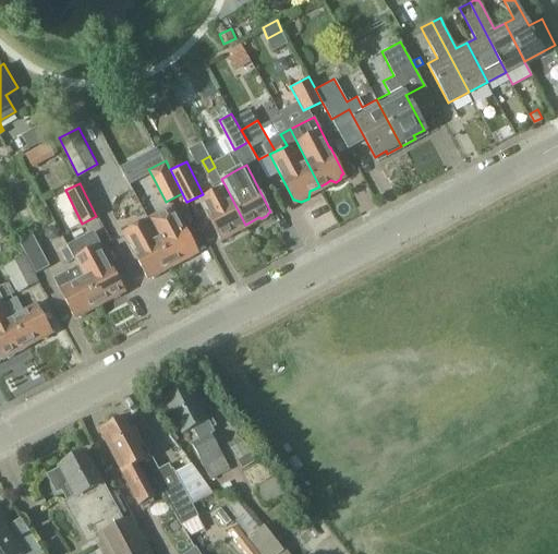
[(245,225),(225,184),(222,185),(206,194),(197,199),(201,204),(205,213),(218,239),(220,238),(223,236),(227,237),(232,233),(233,231),(235,230),(245,225)]
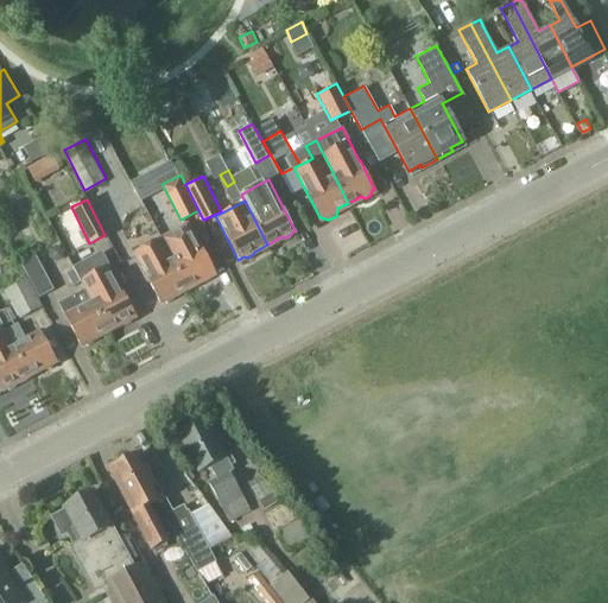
[(160,237),(187,287),(194,284),(202,279),(204,280),(210,278),(210,274),(214,273),(198,245),(187,224),(160,237)]
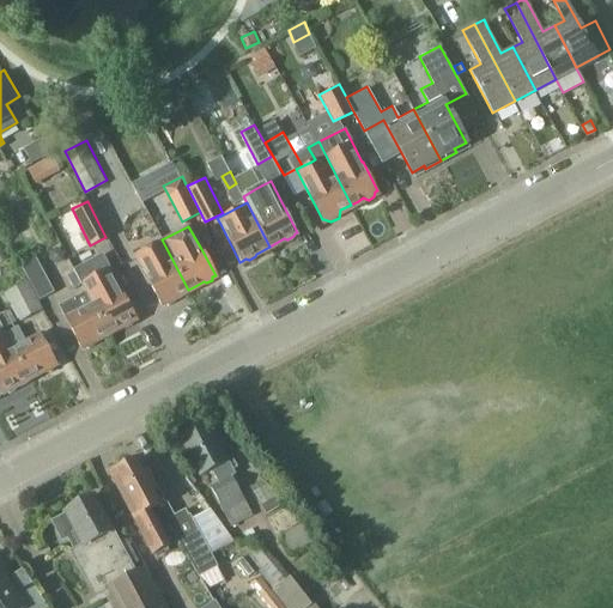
[(188,290),(162,239),(134,255),(161,304),(162,304),(165,302),(169,303),(175,299),(176,296),(178,295),(188,290)]
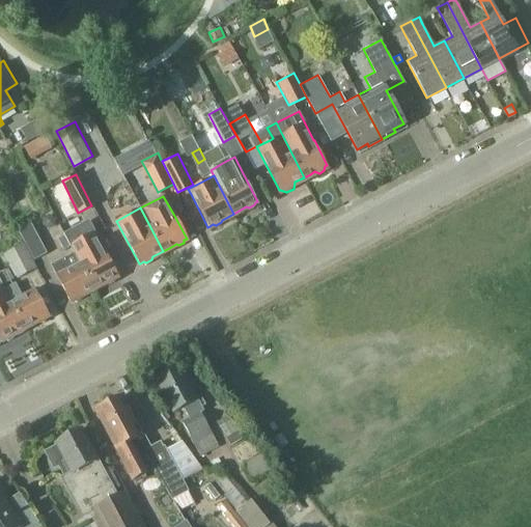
[(116,275),(104,251),(103,247),(88,219),(63,231),(64,233),(71,245),(74,251),(75,252),(93,287),(102,283),(106,281),(110,282),(115,279),(116,276),(116,275)]
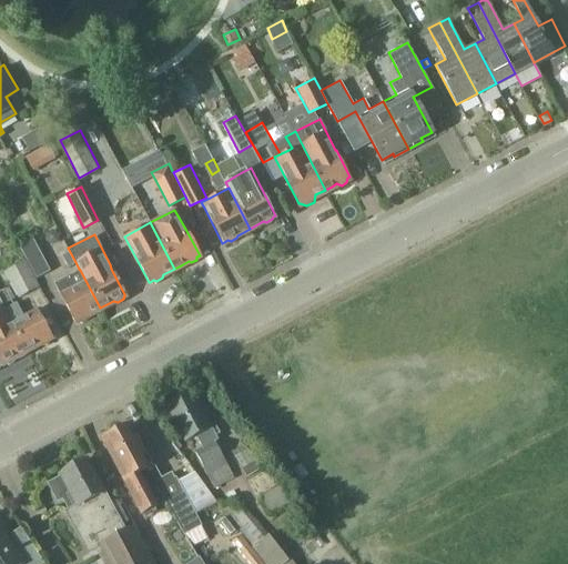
[(37,275),(51,269),(34,237),(20,244),(37,275)]
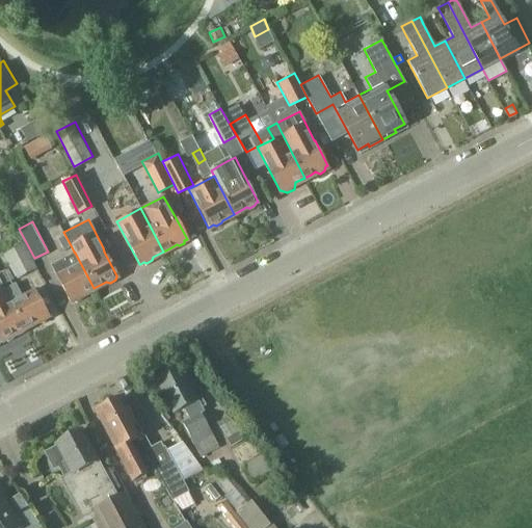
[(63,249),(71,245),(64,234),(57,238),(63,249)]
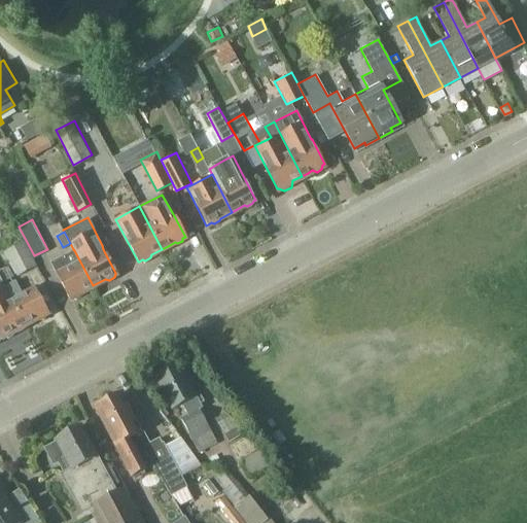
[(18,274),(37,264),(24,239),(3,249),(15,272),(16,272),(18,274)]
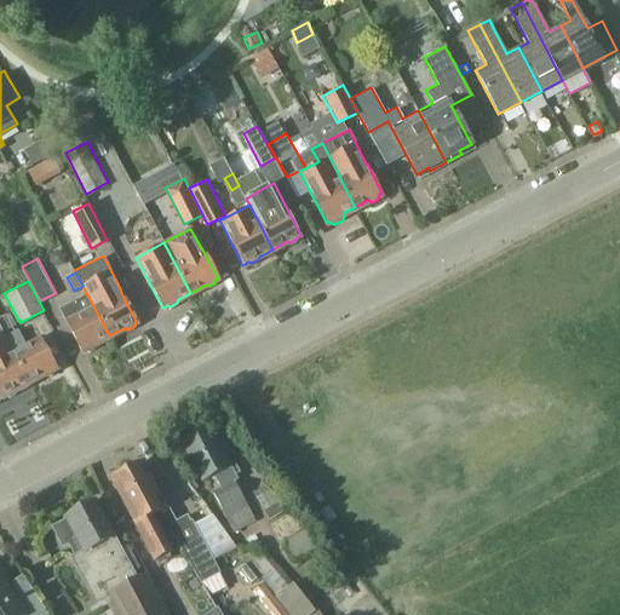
[(109,335),(87,294),(86,293),(58,308),(65,322),(80,350),(84,349),(91,351),(98,348),(101,339),(109,335)]
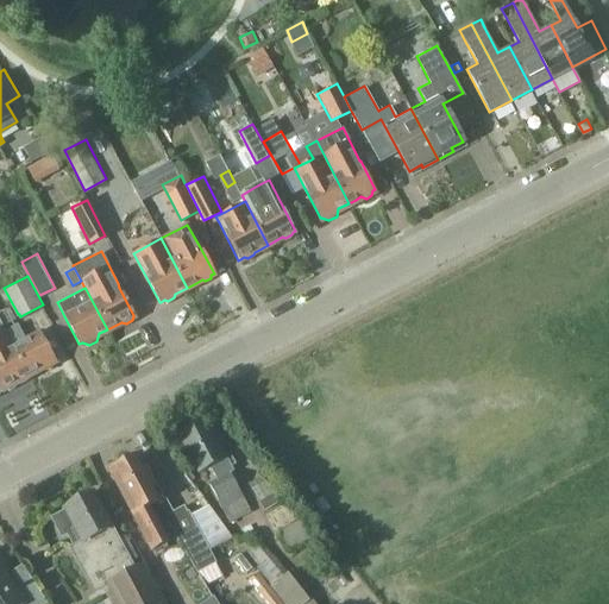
[(10,306),(0,309),(0,320),(13,346),(29,376),(37,371),(44,367),(46,369),(52,365),(54,363),(56,362),(39,332),(27,338),(18,321),(16,318),(10,306)]
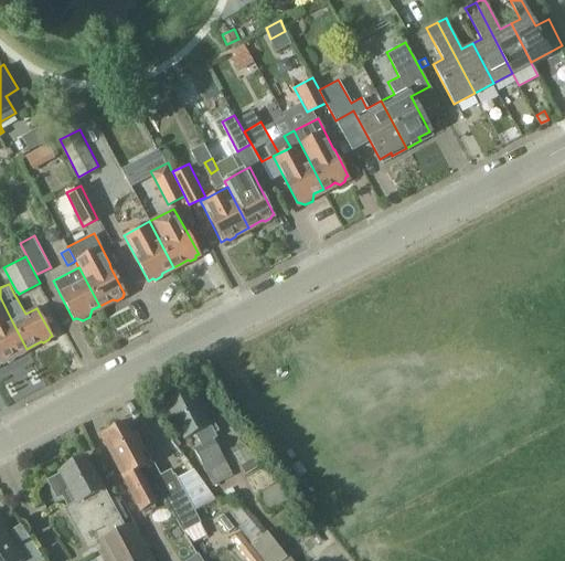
[(12,321),(0,297),(0,367),(1,367),(1,361),(1,360),(2,362),(4,360),(9,361),(14,358),(17,355),(21,352),(27,349),(12,321)]
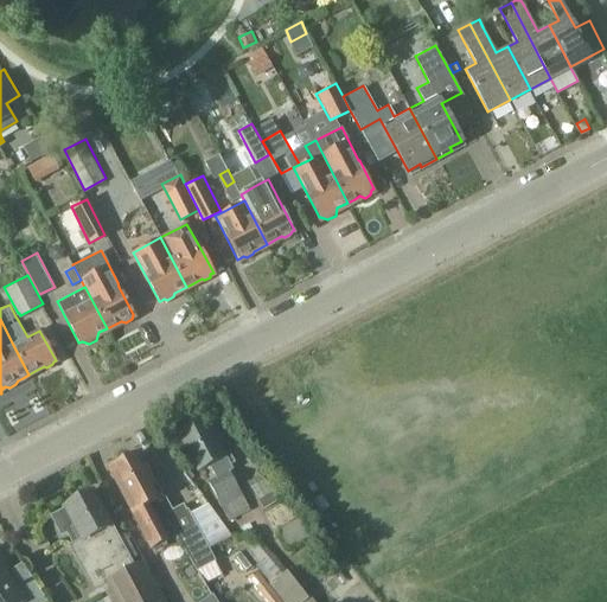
[(250,507),(230,468),(232,467),(208,415),(178,429),(196,467),(209,461),(216,474),(209,479),(229,518),(250,507)]
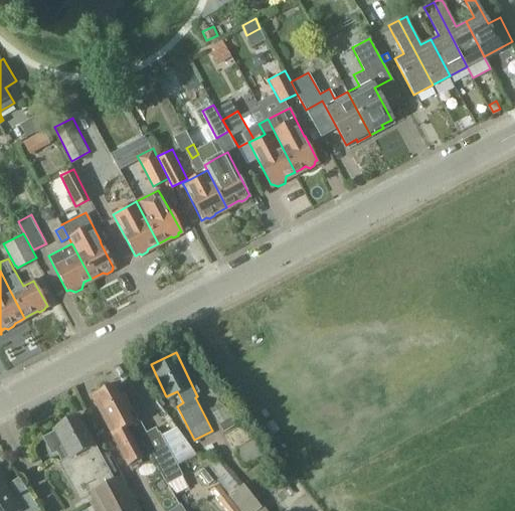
[(121,383),(107,390),(142,457),(148,454),(149,454),(167,484),(183,475),(160,432),(149,437),(121,383)]
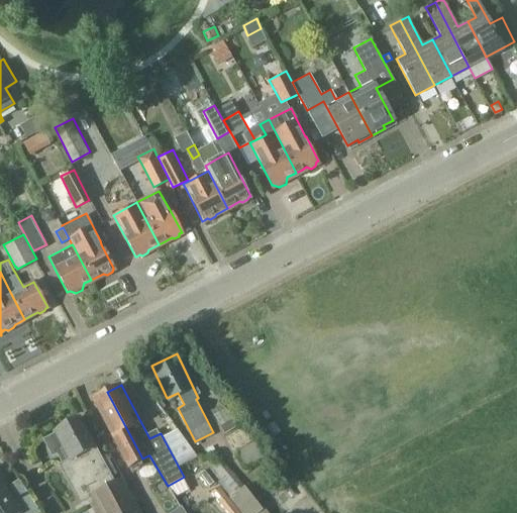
[(142,458),(107,392),(93,400),(129,467),(149,455),(148,455),(142,458)]
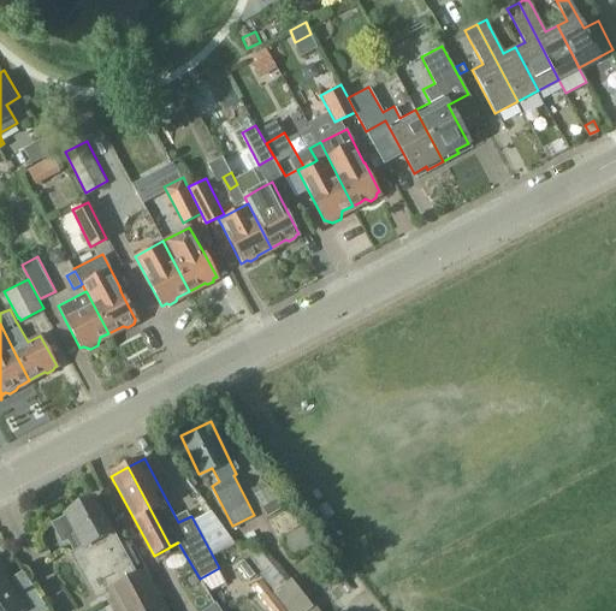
[(252,486),(267,515),(286,504),(271,475),(252,486)]
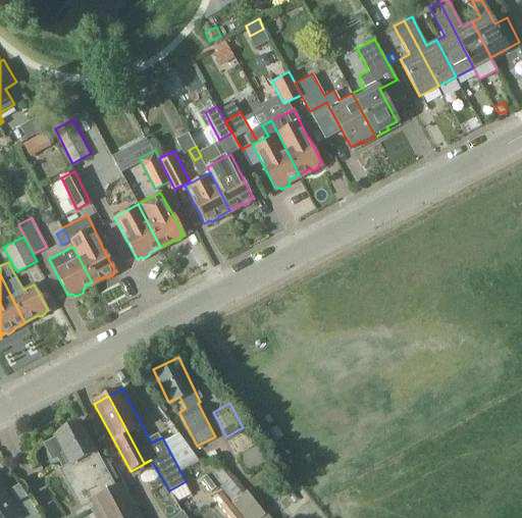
[(114,485),(110,478),(95,449),(96,449),(80,418),(54,431),(63,450),(59,452),(64,461),(68,460),(68,461),(59,466),(75,497),(81,506),(86,503),(88,502),(96,517),(142,517),(122,481),(114,485)]
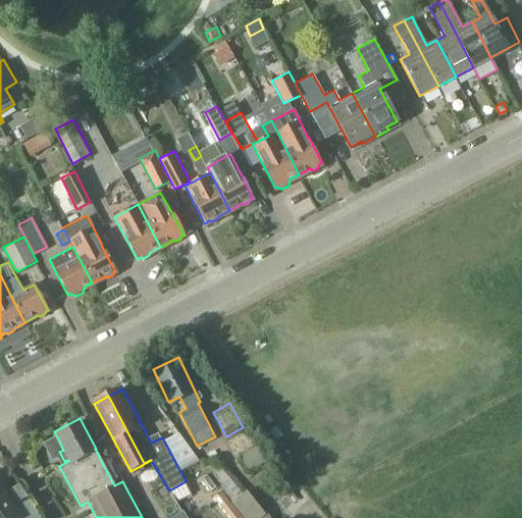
[(228,438),(237,453),(255,443),(247,428),(228,438)]
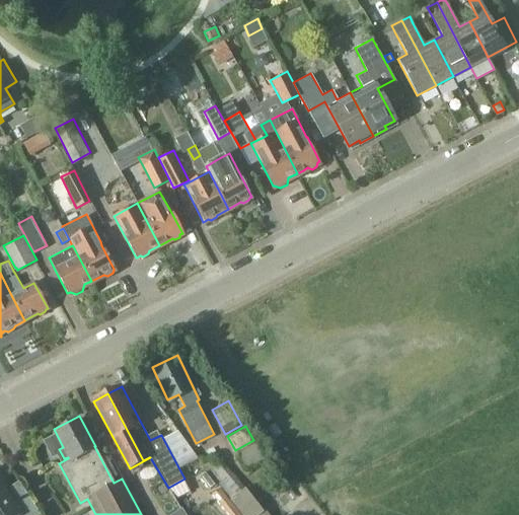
[(269,455),(260,440),(239,451),(247,466),(269,455)]
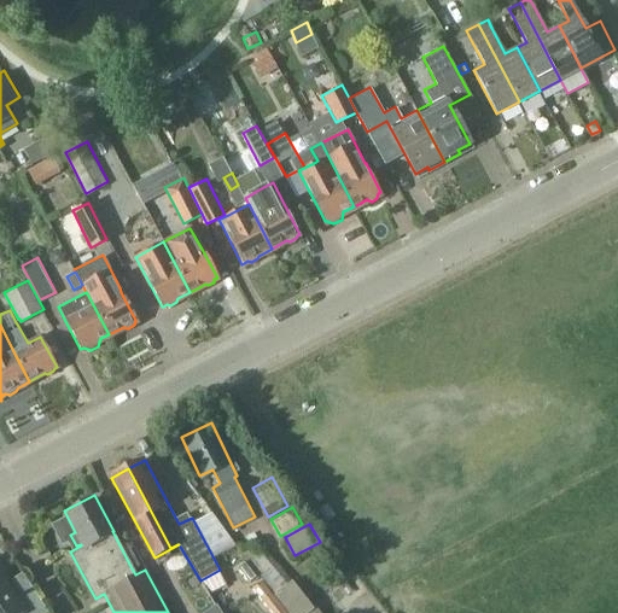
[(320,603),(297,576),(292,579),(260,537),(242,550),(248,558),(260,572),(263,578),(291,612),(290,612),(322,612),(318,606),(320,603)]
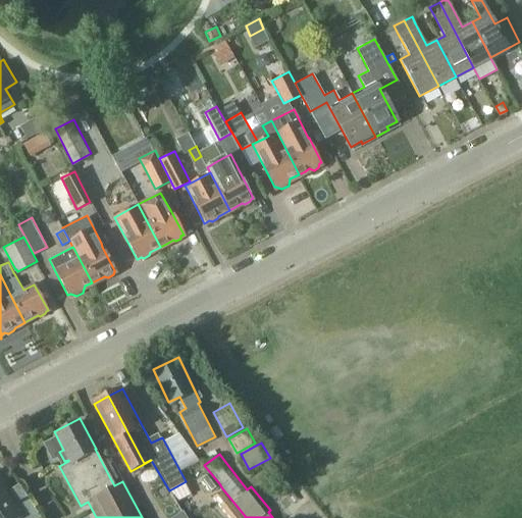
[(211,490),(219,483),(209,471),(201,478),(211,490)]
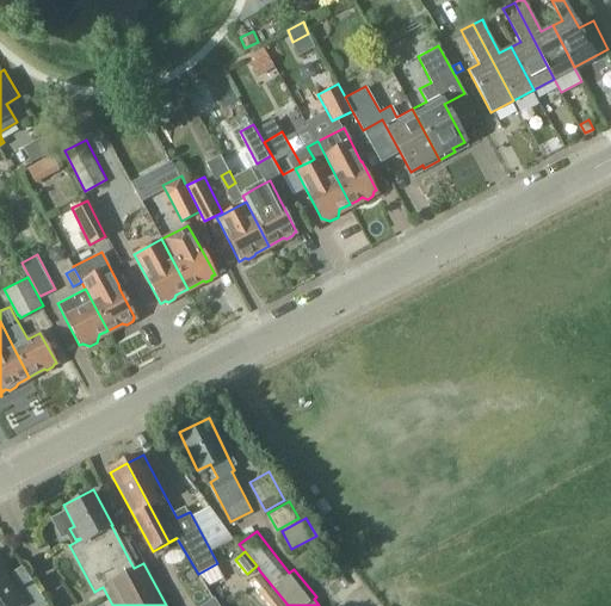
[(0,605),(18,605),(25,603),(26,605),(44,605),(49,604),(24,563),(11,572),(4,570),(5,563),(6,563),(0,552),(0,605)]
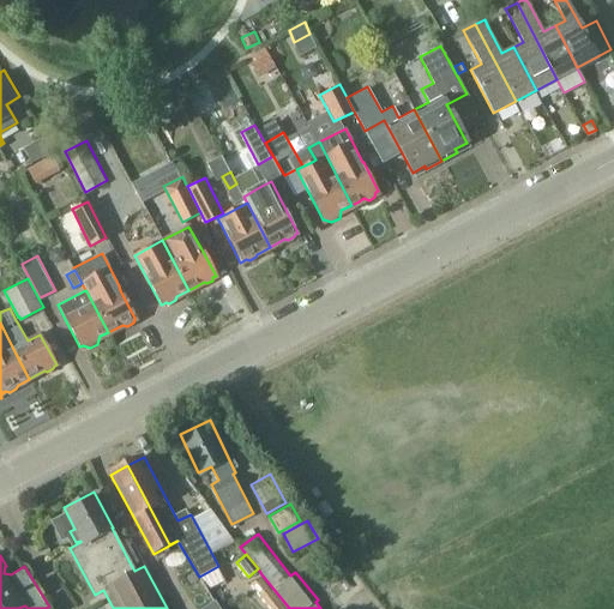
[(252,582),(272,608),(288,608),(289,608),(262,574),(252,582)]
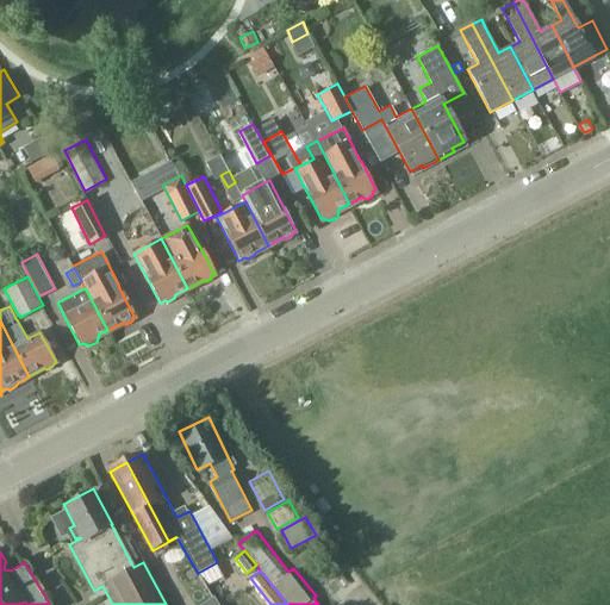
[(218,604),(201,578),(165,598),(168,604),(218,604)]
